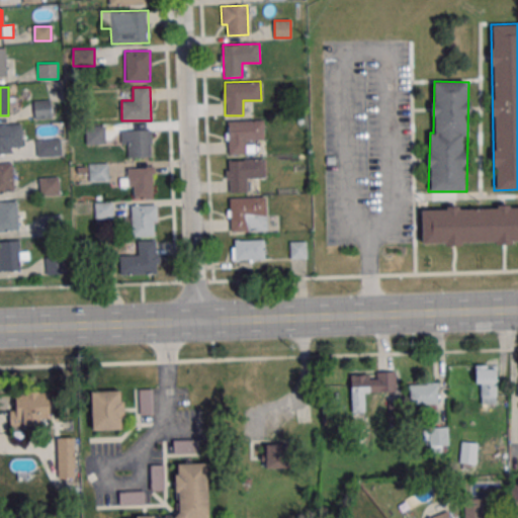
[(32,118),(52,118),(52,100),(32,100),(32,118)]
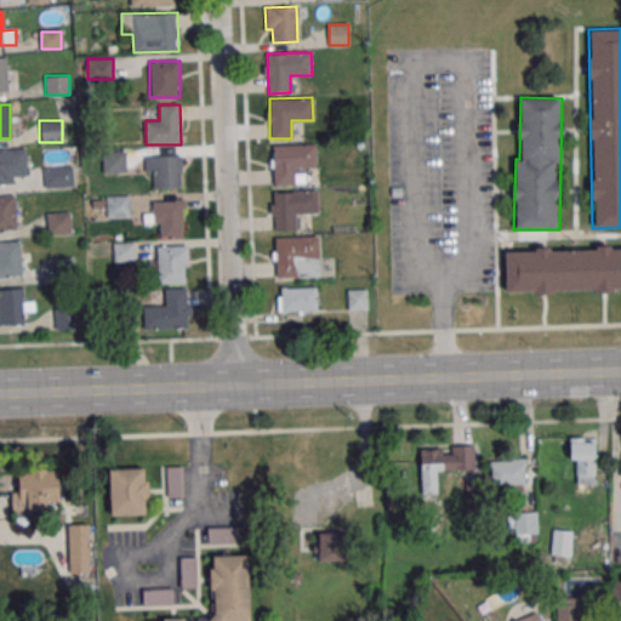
[(273,146),(315,144),(317,167),(295,167),(295,184),(273,186),(273,146)]
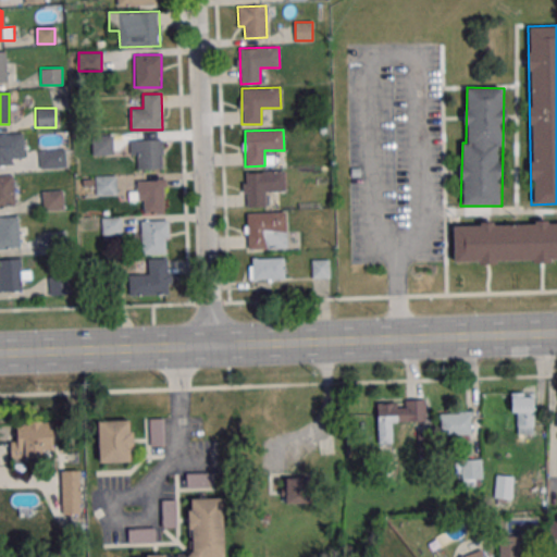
[(23,158),(23,133),(0,133),(0,165),(13,165),(13,158),(23,158)]
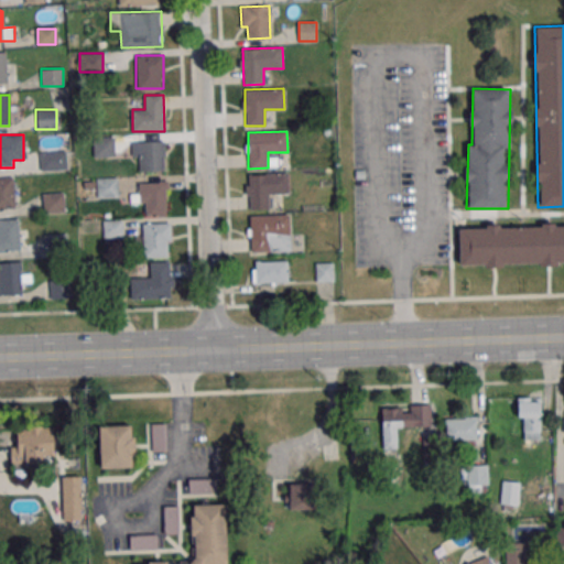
[(114,137),(94,137),(94,156),(114,156),(114,137)]
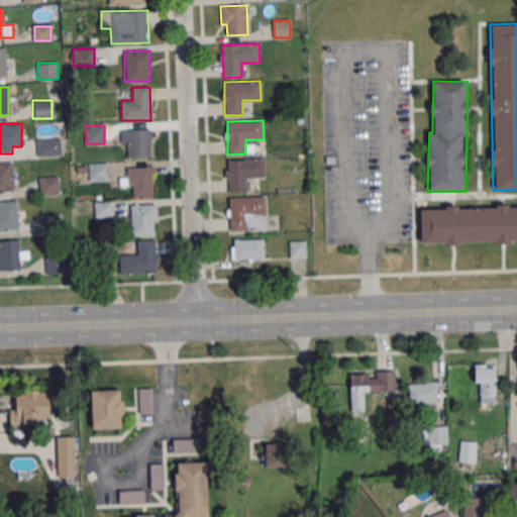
[(151,130),(122,130),(122,158),(151,158),(151,130)]
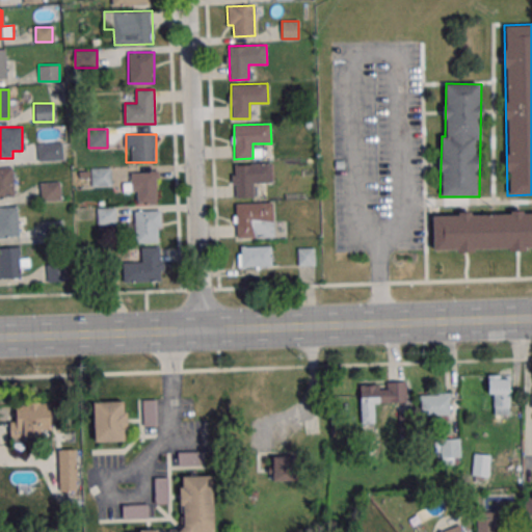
[(63,143),(36,143),(36,161),(63,161),(63,143)]
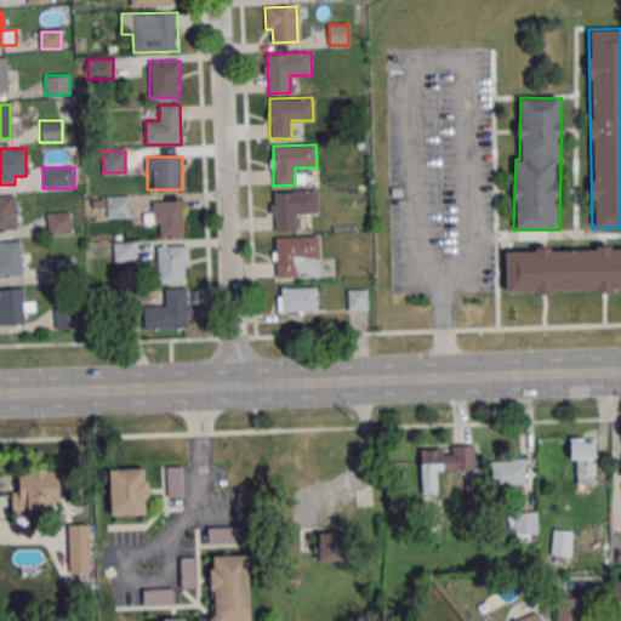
[(273,192),(317,191),(318,212),(296,212),(296,231),(274,231),(273,192)]
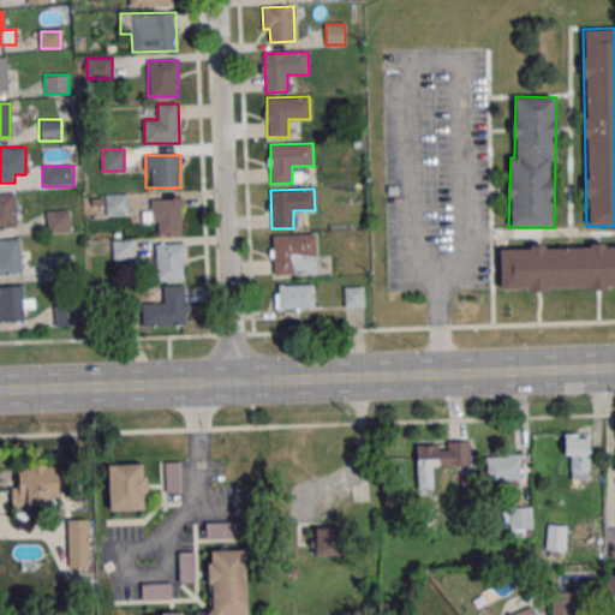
[(0,228),(16,230),(15,193),(0,192),(0,228)]
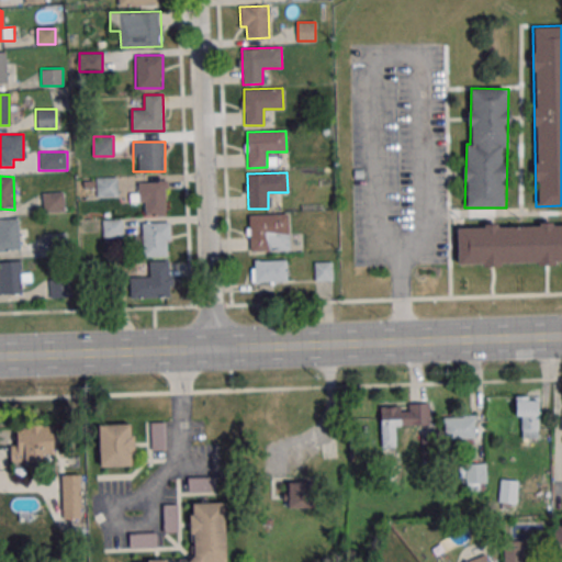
[(97,178),(97,197),(116,197),(116,178),(97,178)]
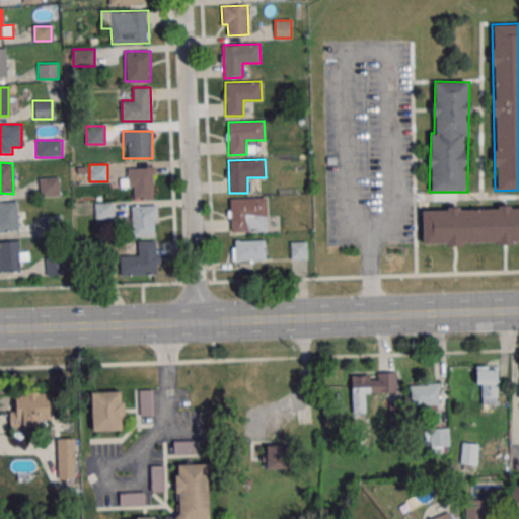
[(122,188),(133,188),(133,198),(153,198),(153,167),(127,167),(127,177),(122,177),(122,188)]
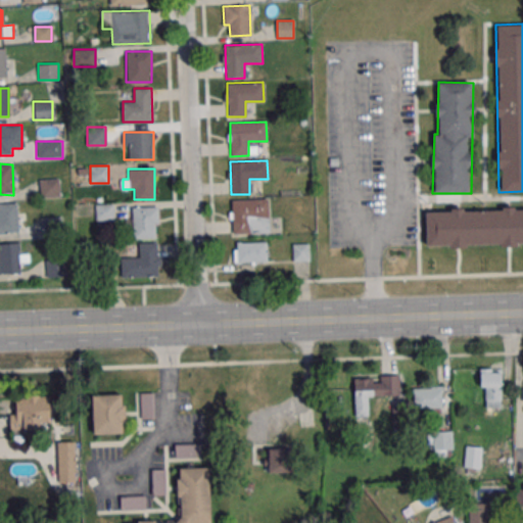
[(59,197),(58,178),(40,179),(41,198),(59,197)]
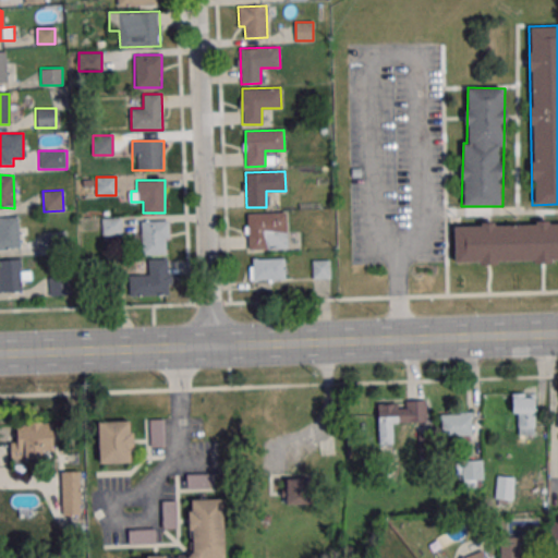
[(247,213),(286,213),(287,232),(267,232),(268,249),(247,249),(247,213)]
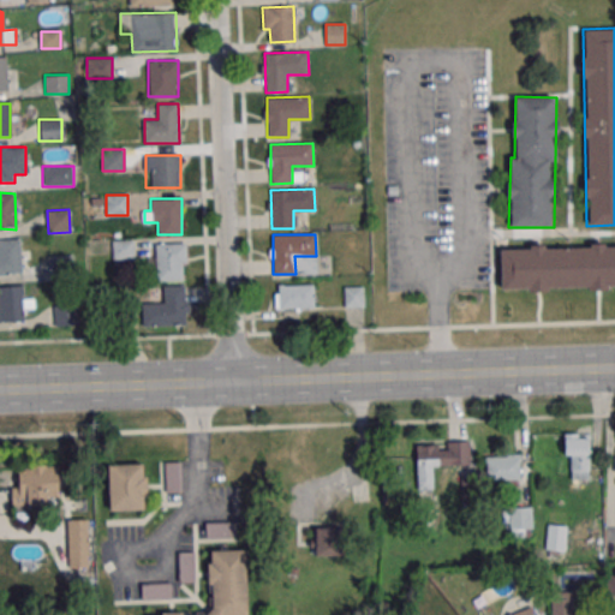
[(0,273),(22,274),(21,239),(0,239),(0,273)]
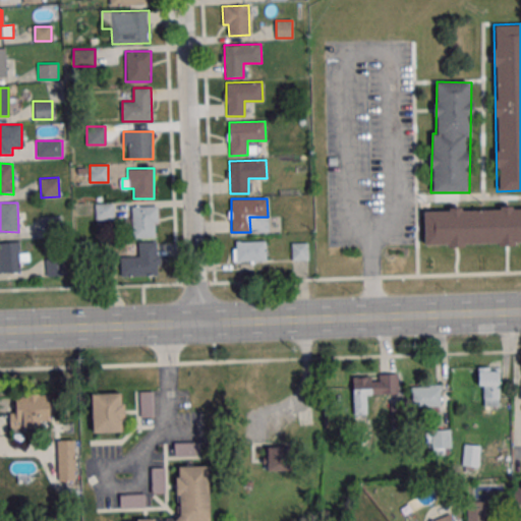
[(157,237),(157,206),(129,207),(130,238),(157,237)]
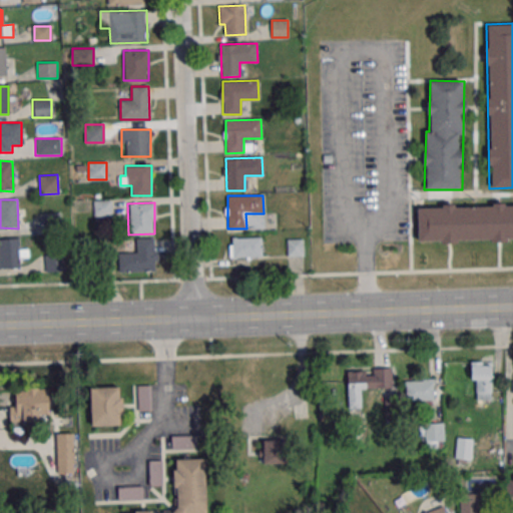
[(512,205),(417,205),(417,240),(512,240),(512,205)]
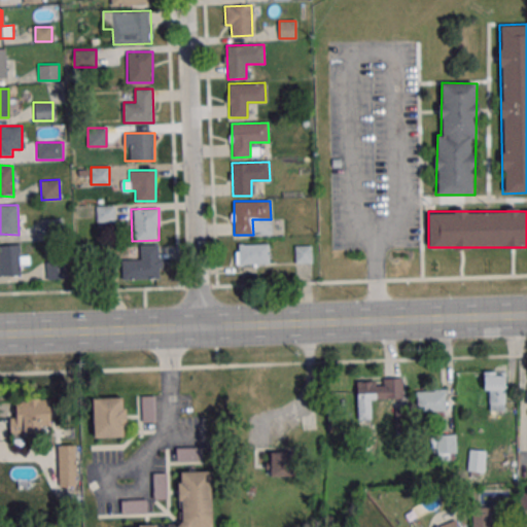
[(62,220),(41,220),(41,236),(62,236),(62,220)]
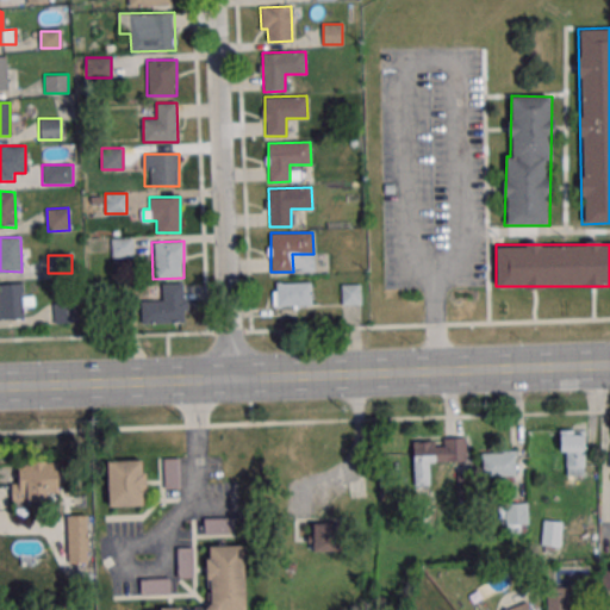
[(0,318),(23,318),(23,306),(33,306),(33,296),(23,296),(23,284),(0,282),(0,318)]
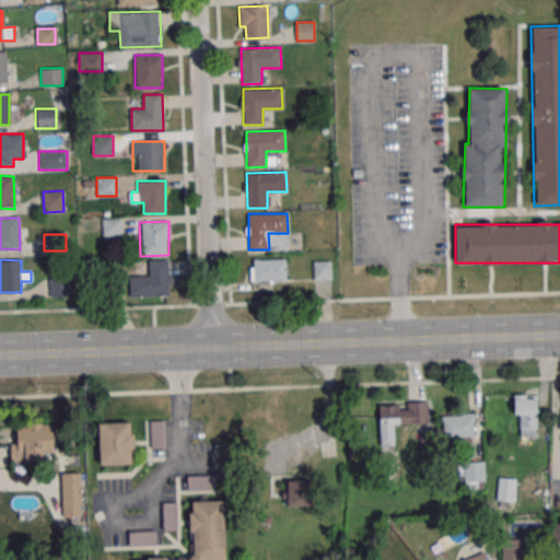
[(286,259),(253,259),(253,281),(286,281),(286,259)]
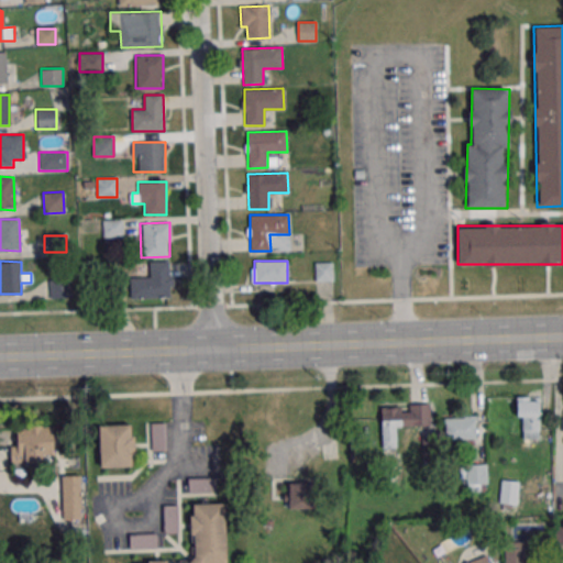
[(172,262),(148,262),(148,276),(130,276),(130,298),(172,298),(172,262)]
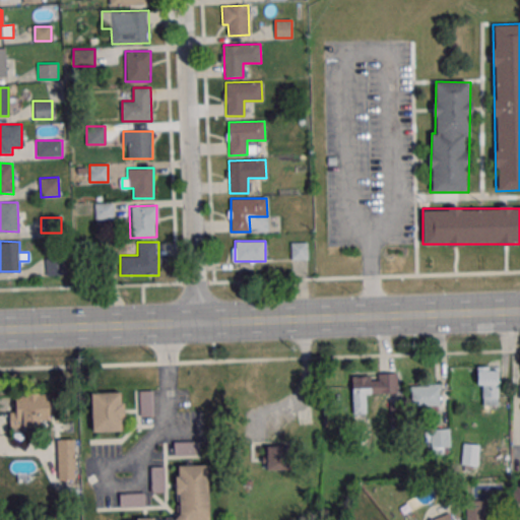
[(290,243),(307,242),(307,259),(290,260),(290,243)]
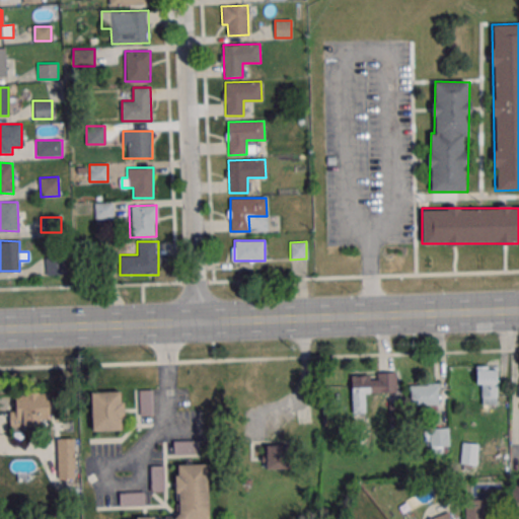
[(46,257),(46,275),(66,275),(66,257),(46,257)]
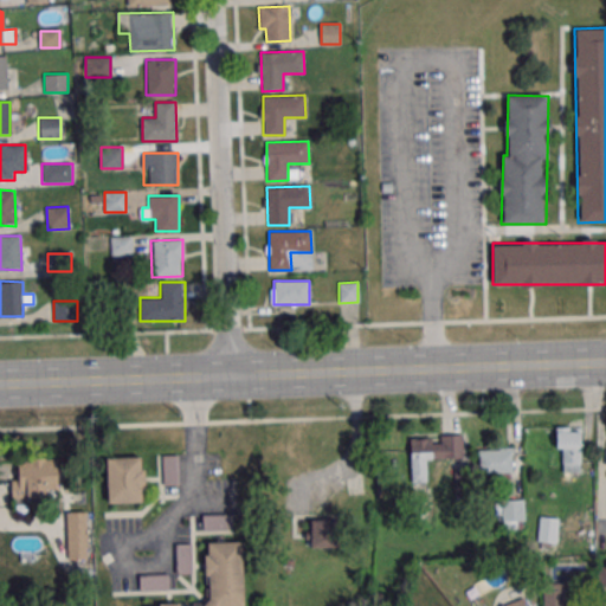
[(580,472),(580,426),(558,426),(558,472),(580,472)]
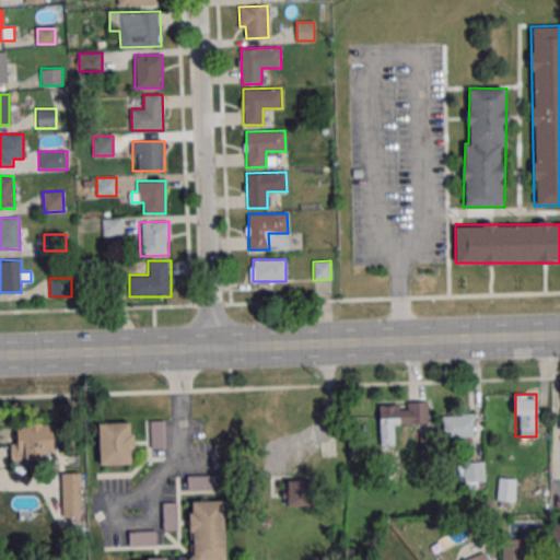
[(380,404),(380,445),(394,445),(394,423),(428,423),(428,403),(380,404)]
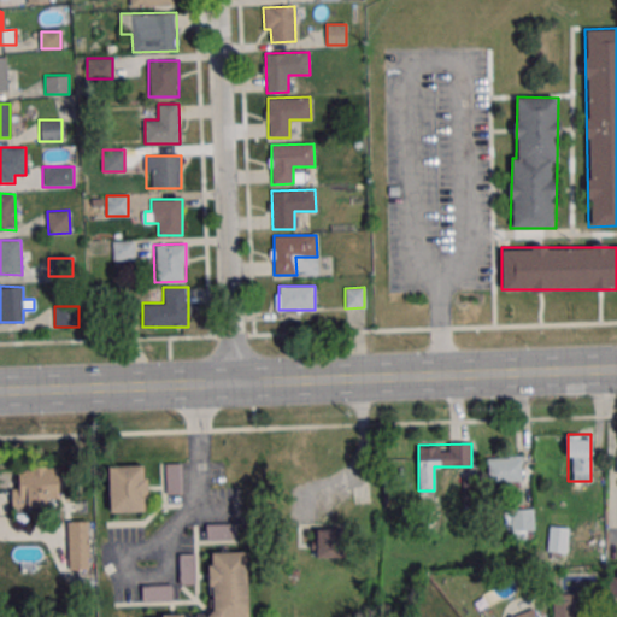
[(522,481),(522,457),(488,457),(488,481),(522,481)]
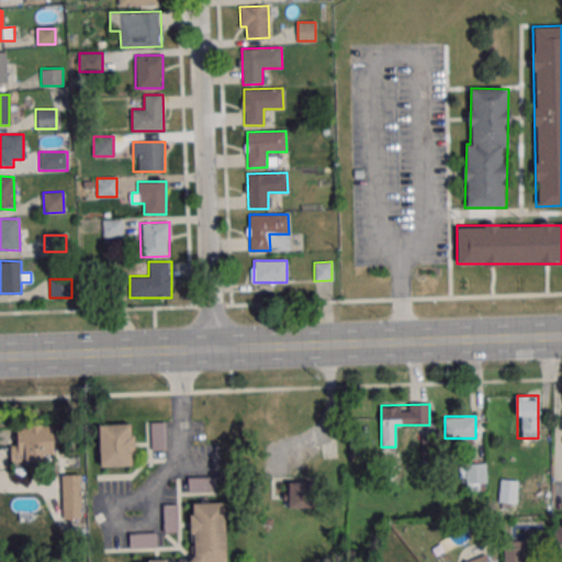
[(165,422),(147,422),(147,450),(165,450),(165,422)]
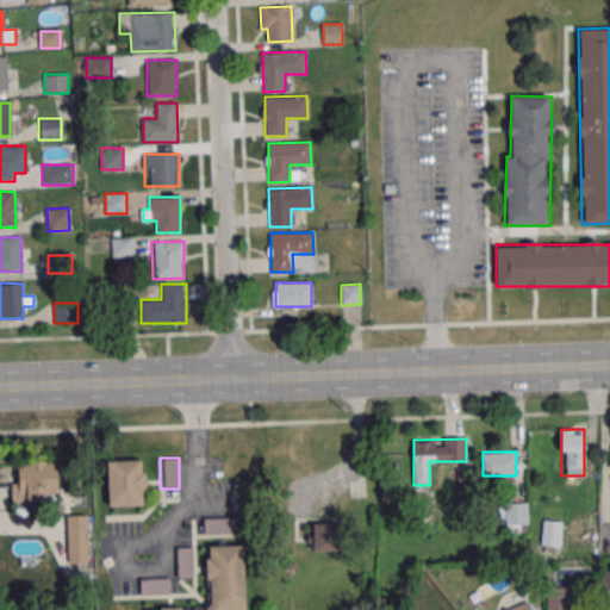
[(144,460),(107,460),(107,505),(144,505),(144,460)]
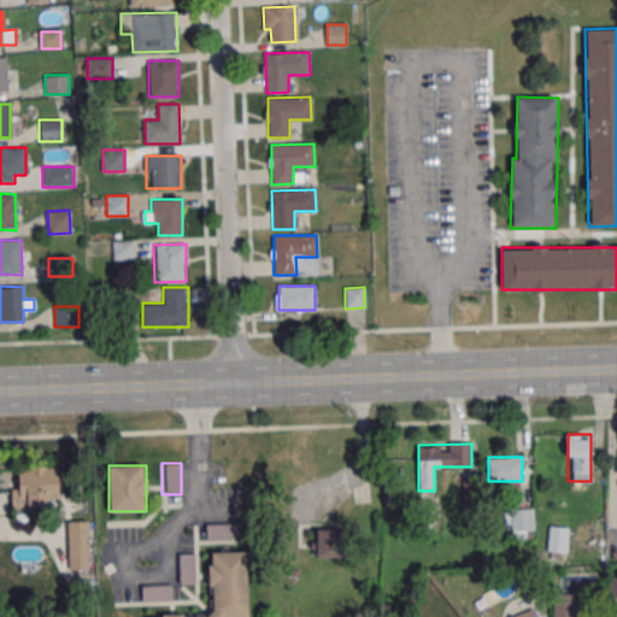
[(15,506),(58,506),(58,466),(15,466),(15,506)]
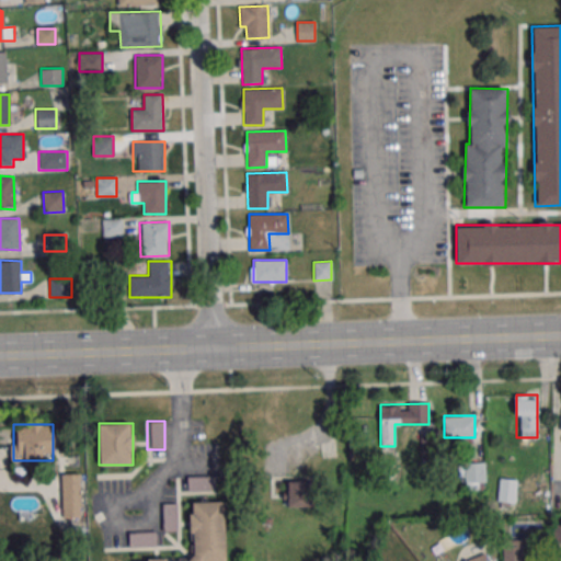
[(465,489),(485,489),(485,461),(465,461),(465,489)]
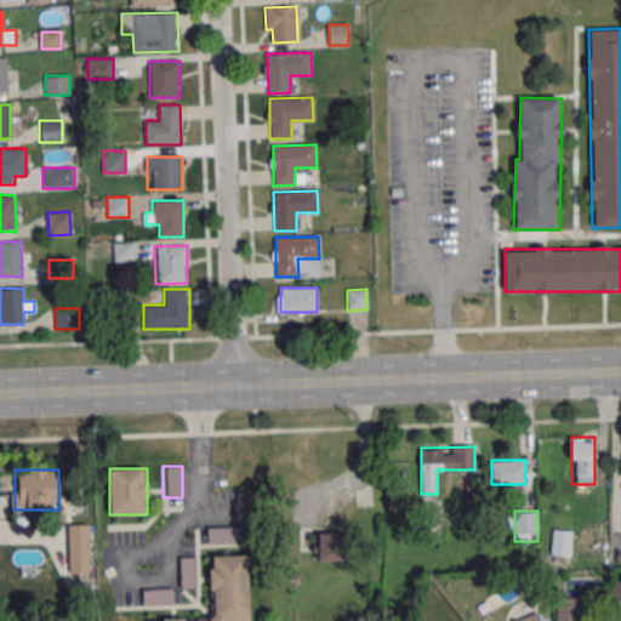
[(89,524),(69,524),(69,564),(89,564),(89,524)]
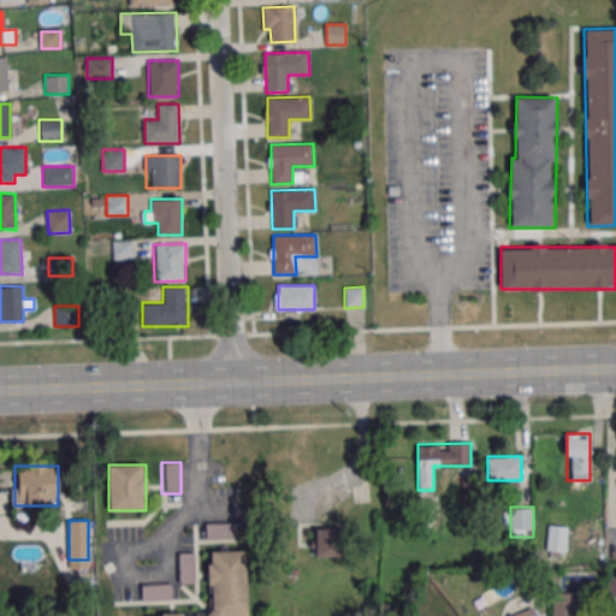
[(237,522),(205,522),(205,542),(237,542),(237,522)]
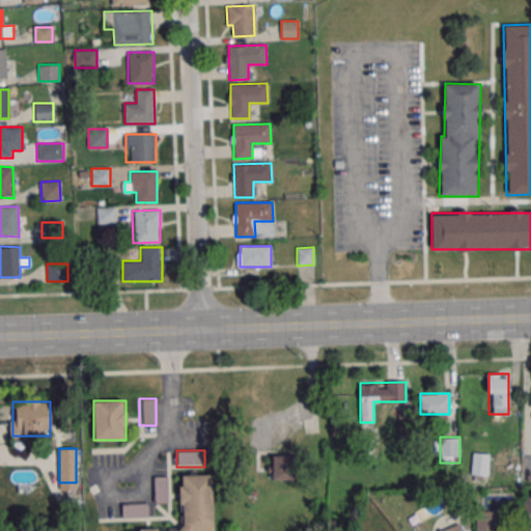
[(487,480),(488,453),(473,452),(472,479),(487,480)]
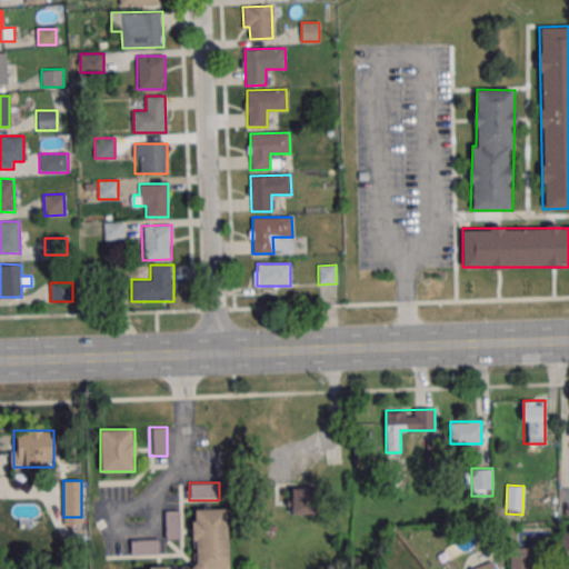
[(291,515),(319,515),(319,488),(291,488),(291,515)]
